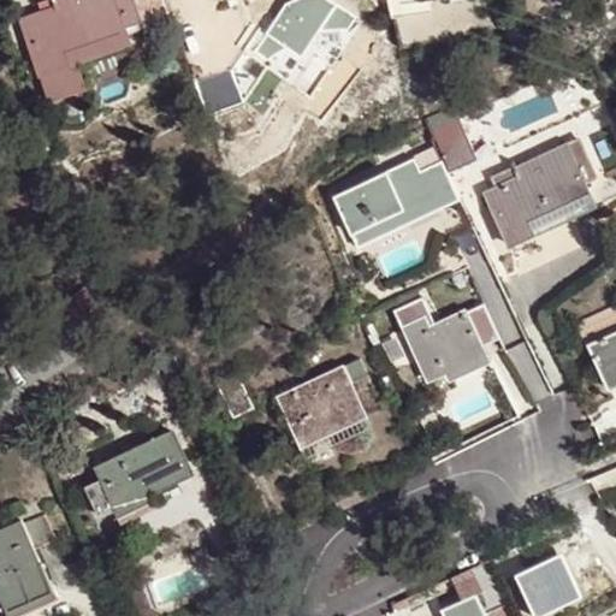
[(18,25),(47,101),(80,90),(71,66),(64,70),(59,55),(157,21),(148,0),(58,0),(33,10),(35,19),(18,25)]
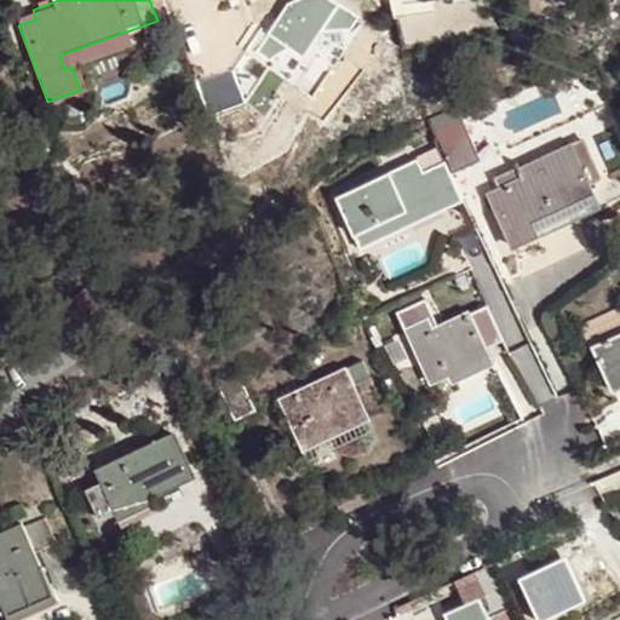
[(429,118),(447,158),(452,168),(480,156),(457,105),(429,118)]
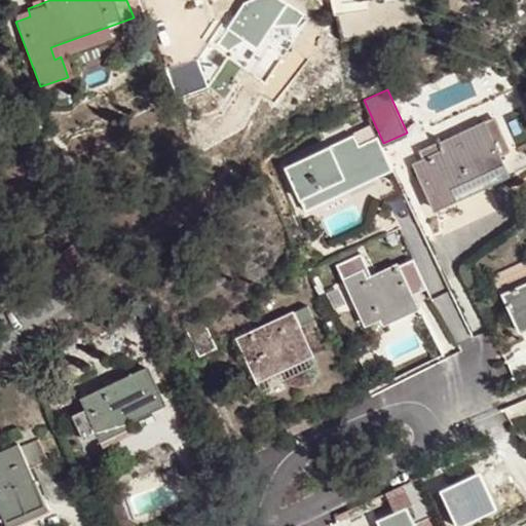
[(424,152),(413,157),(434,202),(445,198),(455,193),(454,190),(449,180),(501,155),(497,147),(506,142),(492,111),(437,138),(421,145),(424,152)]
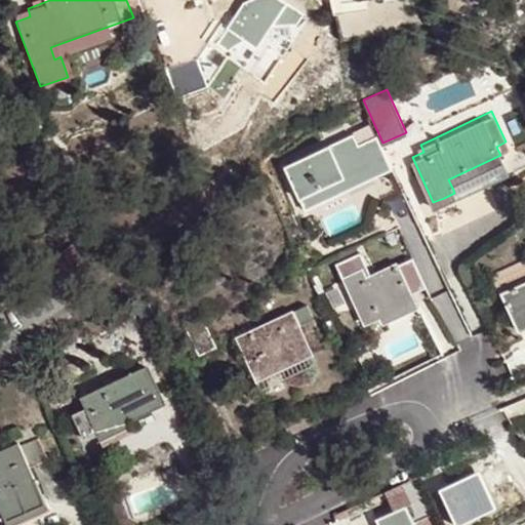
[(354,132),(284,164),(305,207),(393,166),(382,143),(378,133),(359,143),(354,132)]
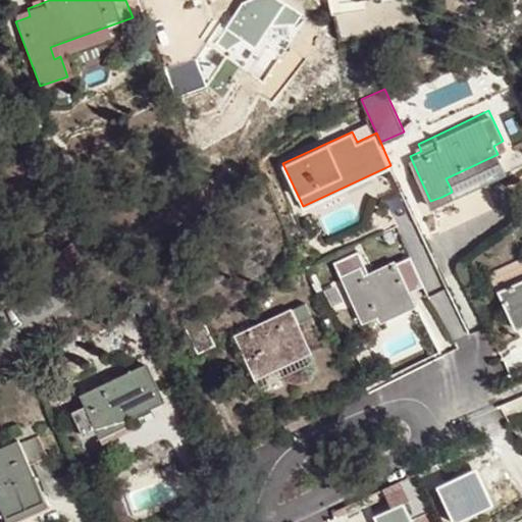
[(357,264),(340,271),(361,316),(376,308),(380,314),(413,299),(407,286),(422,279),(408,250),(360,272),(357,264)]
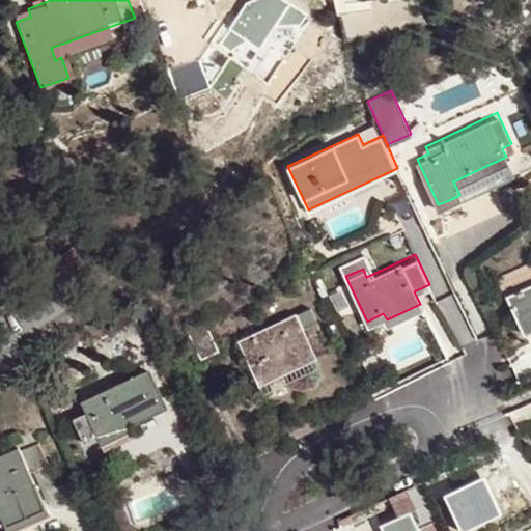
[(530,271),(500,286),(510,310),(522,334),(530,330),(530,271)]
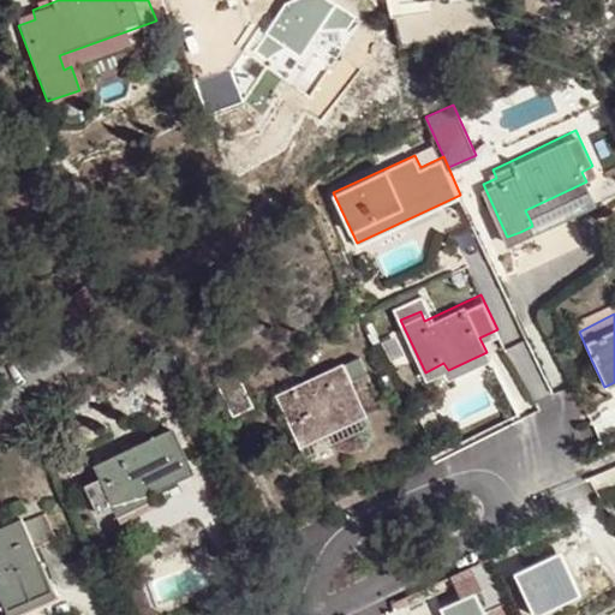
[(356,359),(275,396),(300,448),(341,430),(382,411),(356,359)]
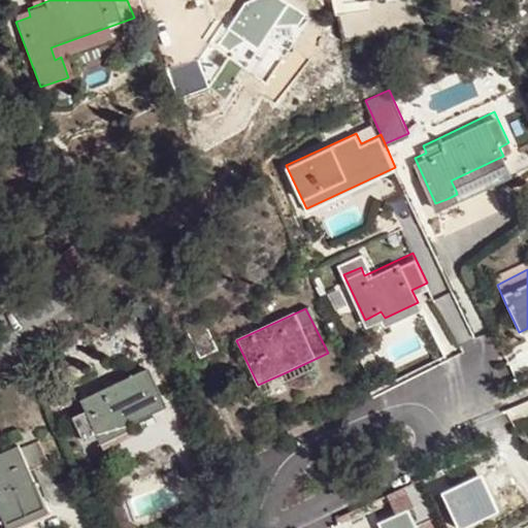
[(202,325),(186,333),(198,359),(215,351),(202,325)]
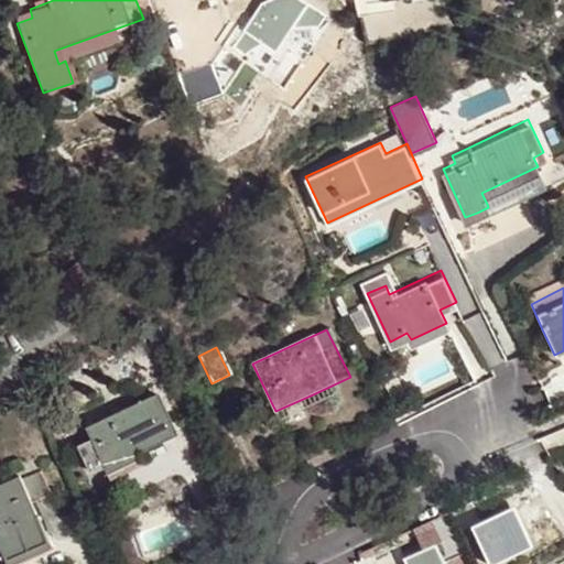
[(155,397),(87,431),(94,442),(78,449),(91,476),(174,434),(155,397)]
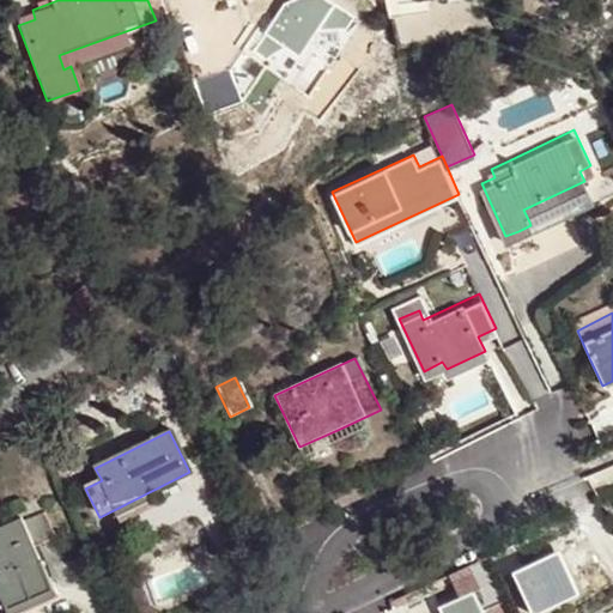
[(0,600),(6,612),(14,612),(31,606),(53,595),(32,548),(60,535),(47,508),(0,526),(0,600)]
